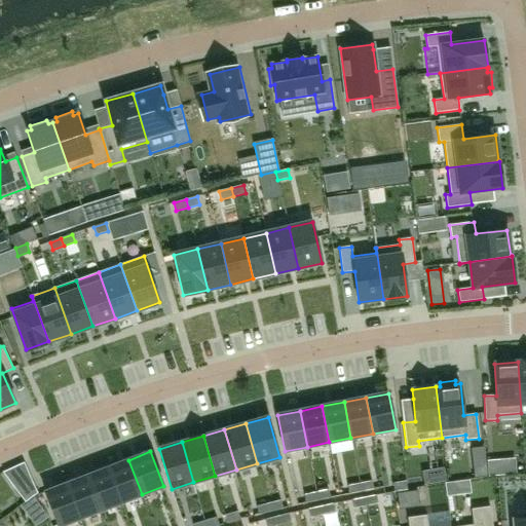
[(128,460),(108,467),(121,502),(142,494),(128,460)]
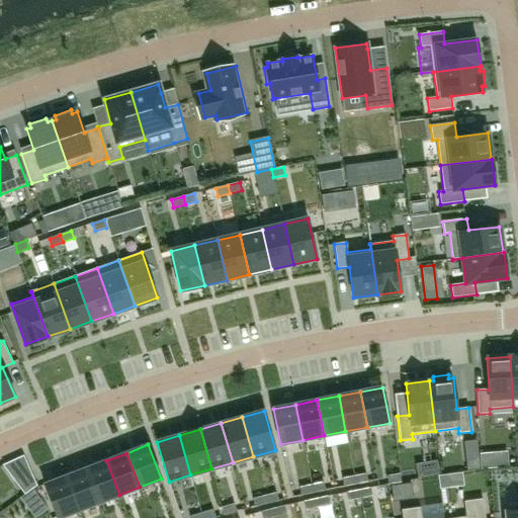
[(106,460),(86,468),(99,503),(119,495),(106,460)]
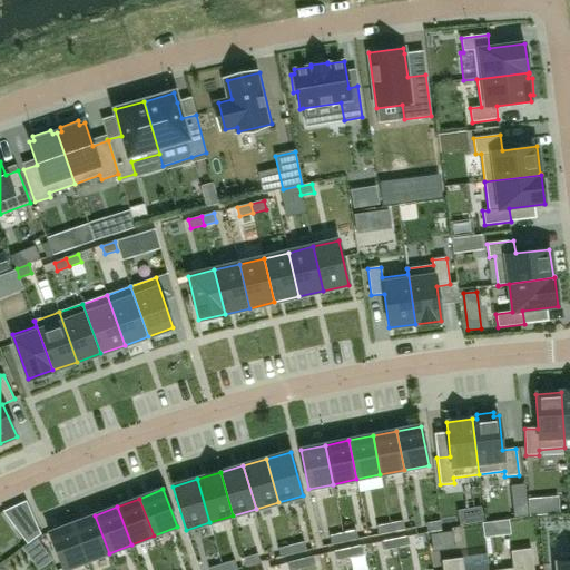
[(95,516),(72,524),(87,561),(109,553),(95,516)]
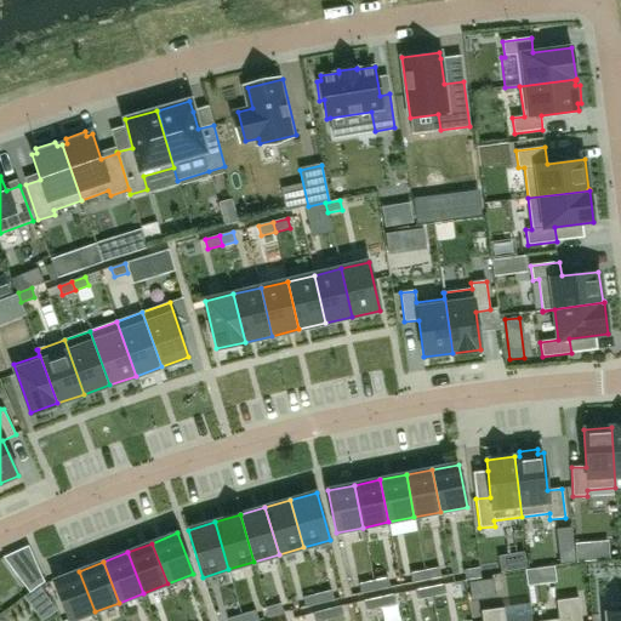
[(15,580),(27,596),(40,585),(33,567),(15,580)]
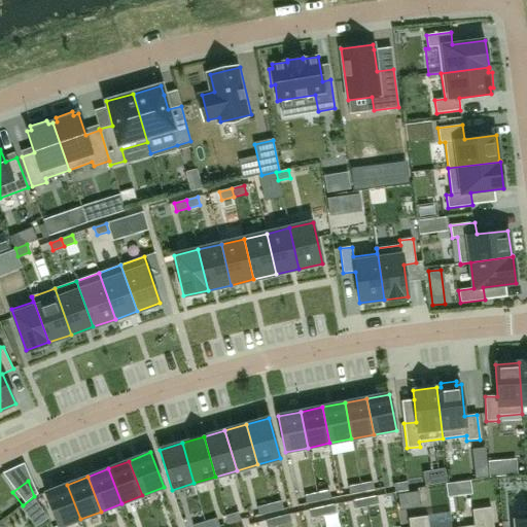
[(373,482),(360,484),(362,492),(375,490),(373,482)]
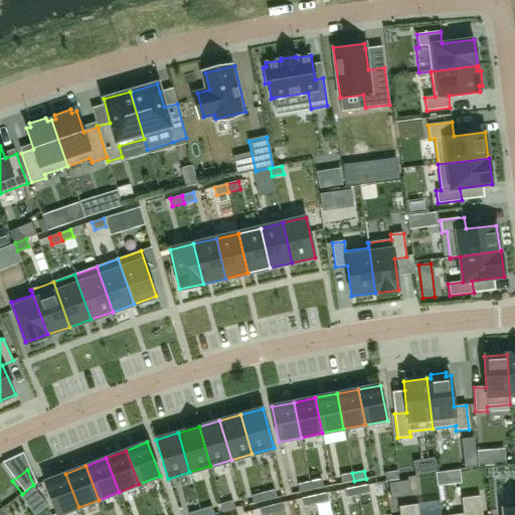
[(397,471),(385,473),(386,482),(398,480),(397,471)]
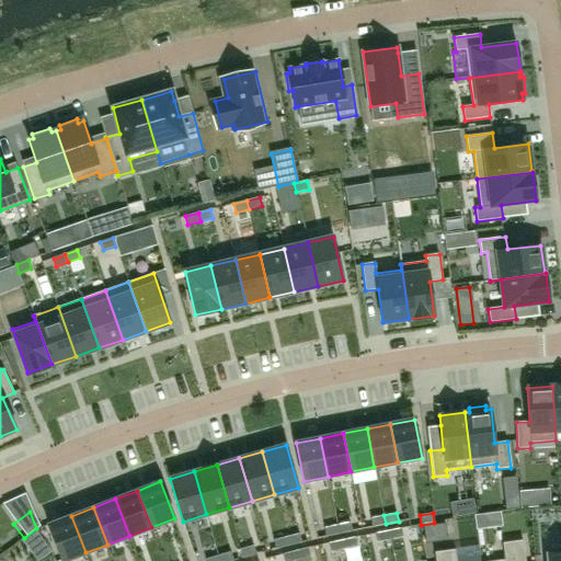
[(488,514),(474,515),(476,525),(489,523),(488,514)]
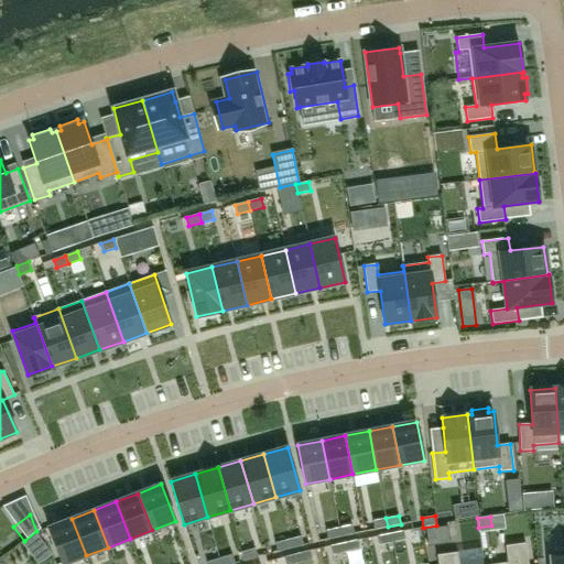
[(386,518),(372,521),(375,530),(388,527),(386,518)]
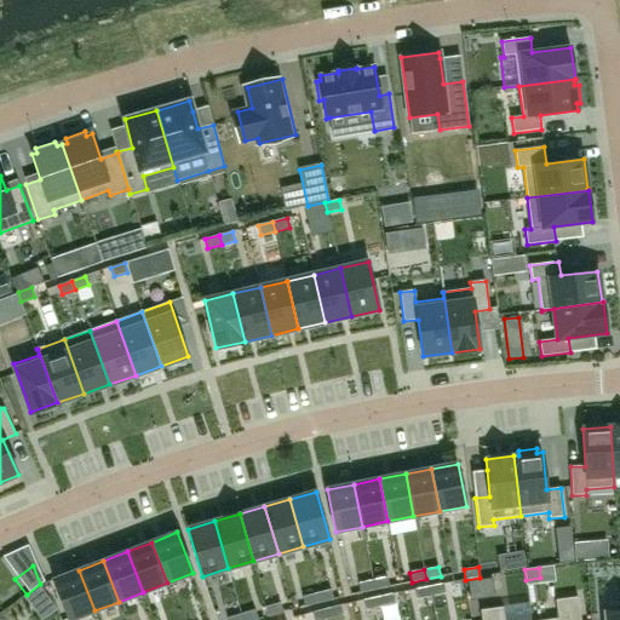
[(79,570),(53,580),(68,619),(69,619),(95,610),(79,570)]
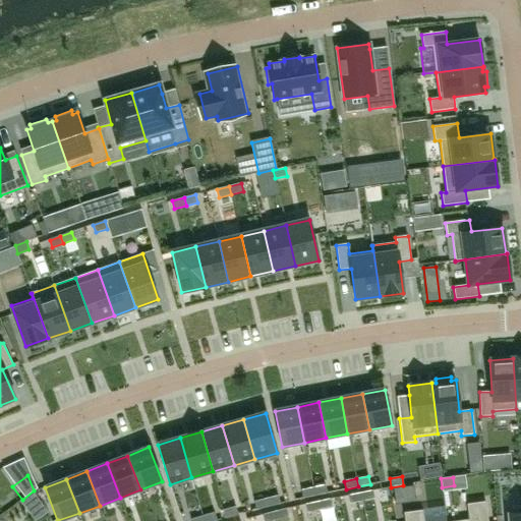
[(326,484),(313,487),(315,496),(327,493),(326,484)]
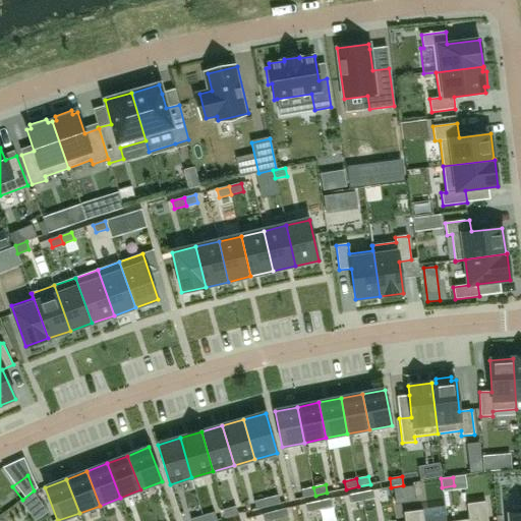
[(413,485),(393,488),(395,501),(415,498),(413,485)]
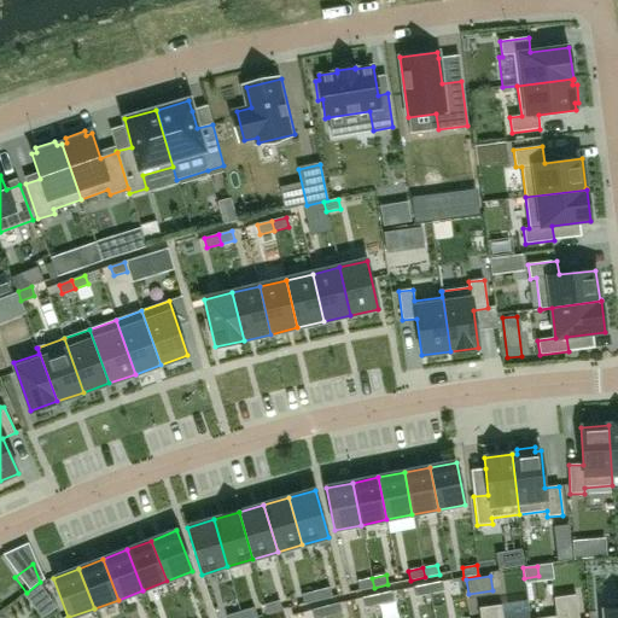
[(372,578),(357,581),(360,590),(374,588),(372,578)]
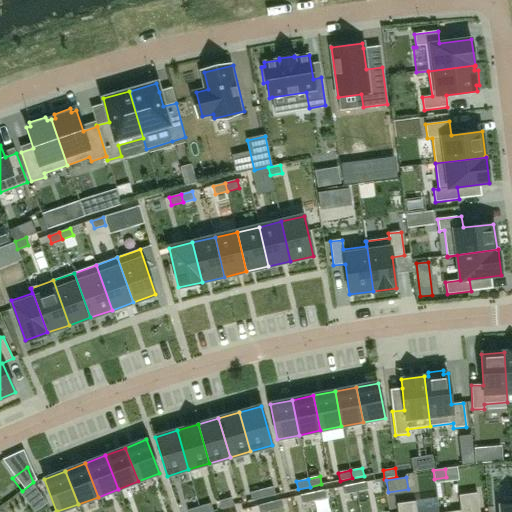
[(366,482),(355,484),(356,492),(368,490),(366,482)]
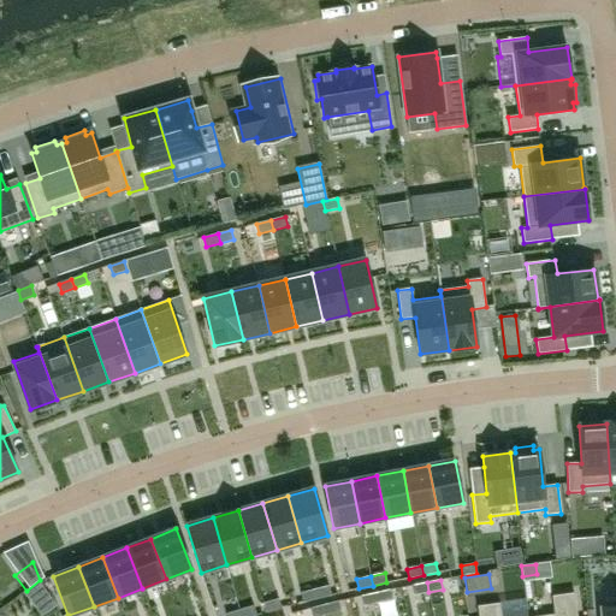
[(427,582),(413,585),(414,594),(428,592),(427,582)]
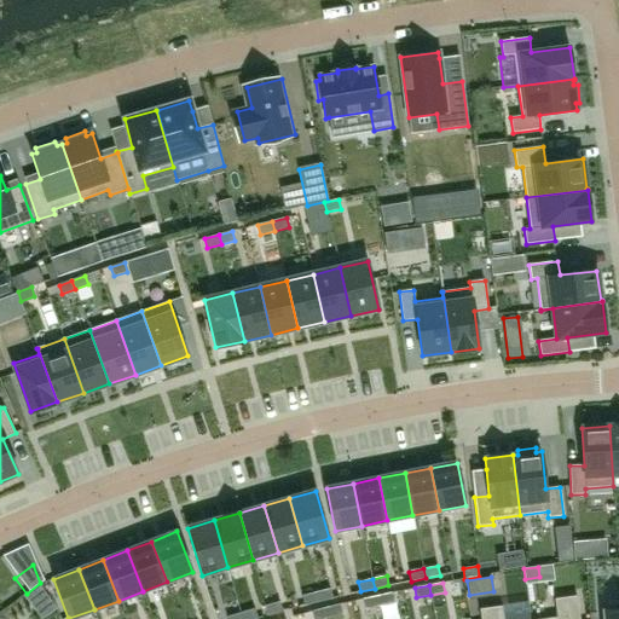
[(330,589),(317,591),(318,601),(333,599),(330,589)]
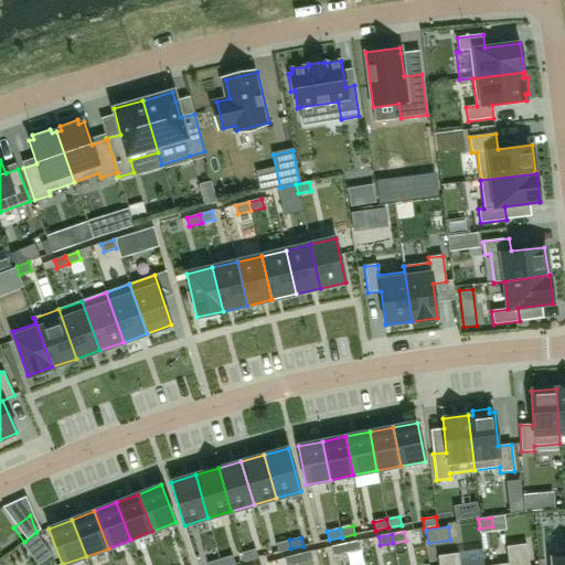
[(289,540),(276,543),(278,552),(290,548),(289,540)]
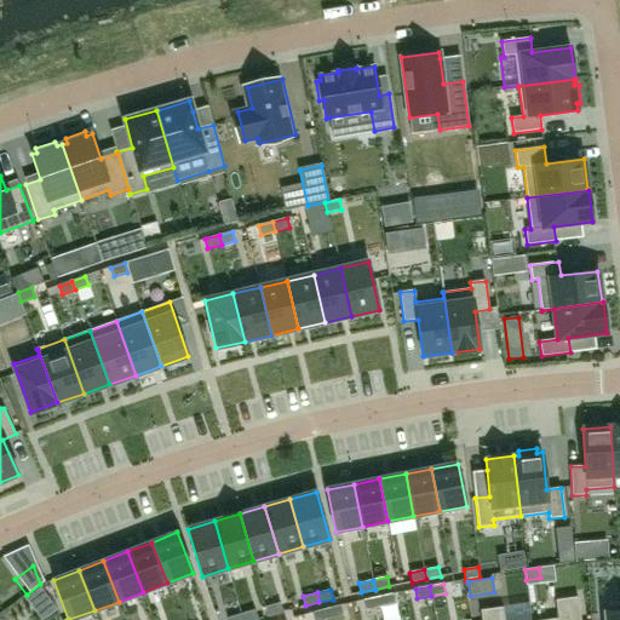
[(392,593),(378,597),(380,607),(395,603),(392,593)]
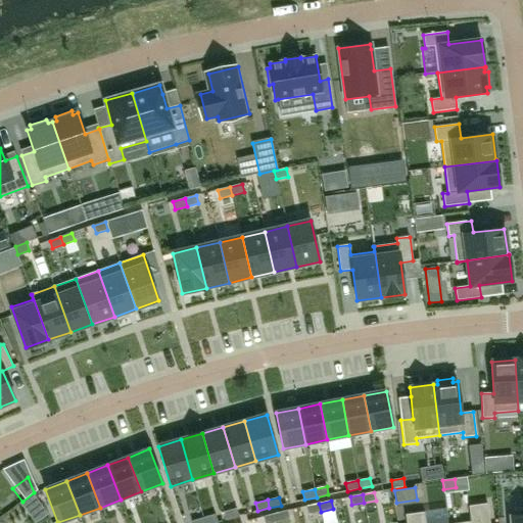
[(319,504),(306,506),(308,514),(321,512),(319,504)]
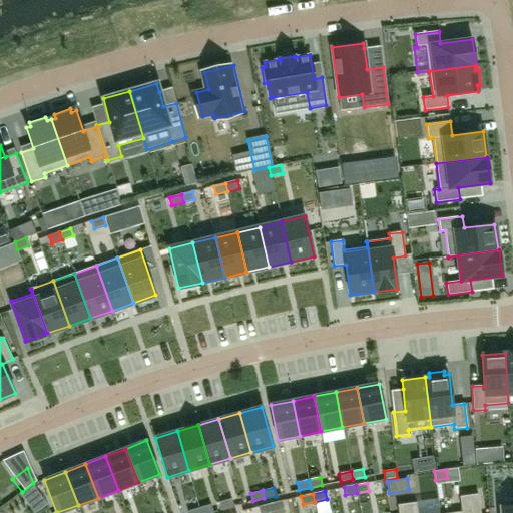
[(462,512),(451,512),(480,512),(478,494),(460,496),(462,512)]
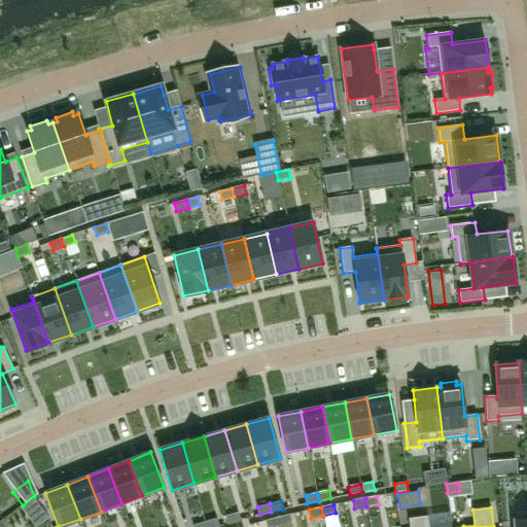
[(238,513),(226,516),(229,524),(241,521),(238,513)]
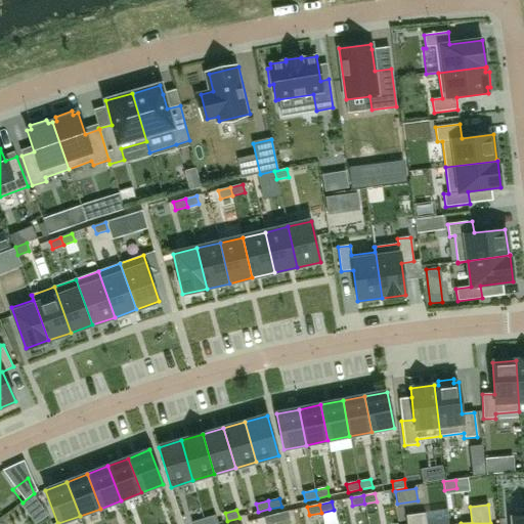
[(288,512),(276,515),(278,523),(290,520),(288,512)]
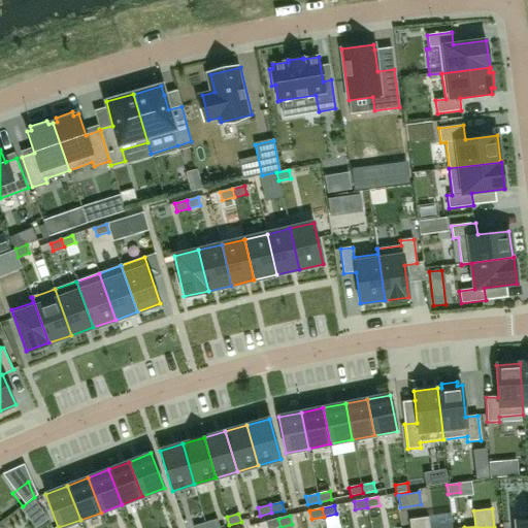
[(429,527),(428,517),(409,520),(409,527),(429,527)]
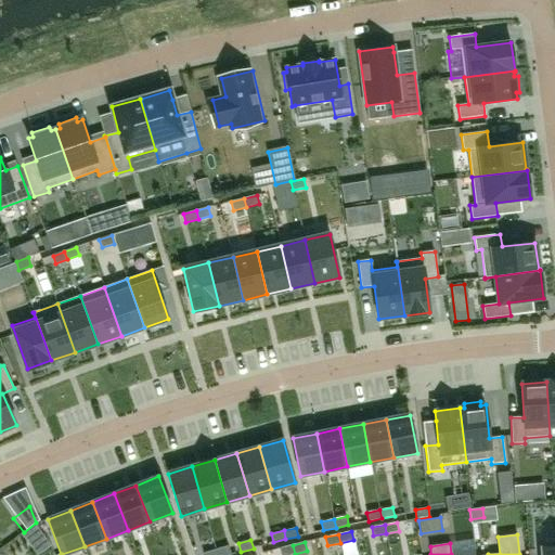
[(293,545),(280,549),(281,554),(288,554),(295,554),(293,545)]
